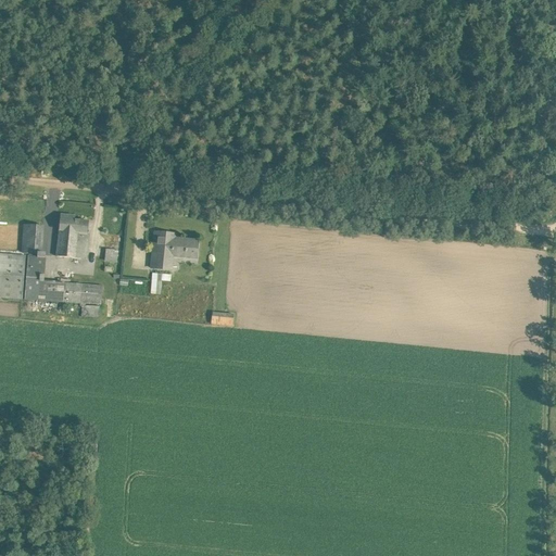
[(74,216),(61,215),(57,256),(84,260),(86,239),(89,240),(89,234),(87,234),(88,222),(74,220),(74,216)]
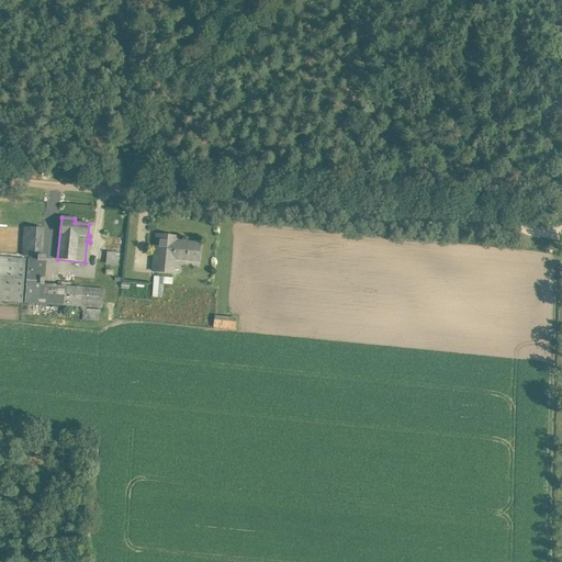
[(100,311),(88,310),(87,310),(87,307),(102,308),(104,288),(44,283),(46,260),(41,260),(44,228),(24,227),(22,255),(37,257),(37,259),(29,258),(25,303),(64,305),(63,314),(72,314),(74,306),(81,307),(81,310),(82,310),(81,321),(99,322),(100,311)]
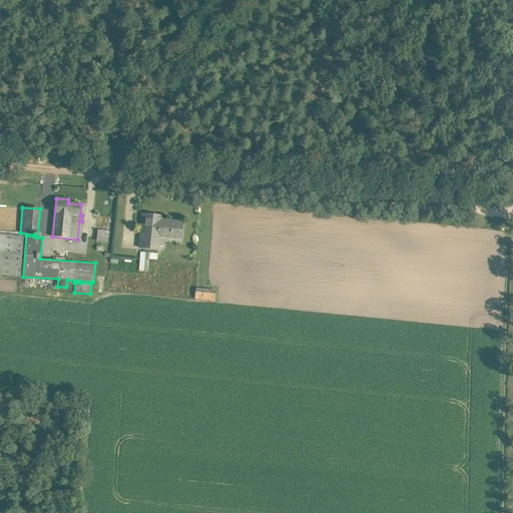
[(161,216),(143,214),(139,247),(157,249),(159,236),(181,238),(182,222),(160,220),(161,216)]
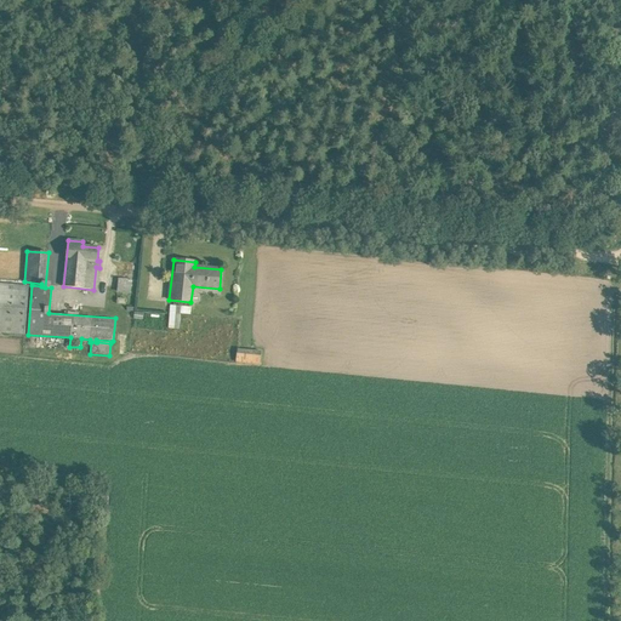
[(117,292),(131,294),(134,268),(120,267),(117,292)]
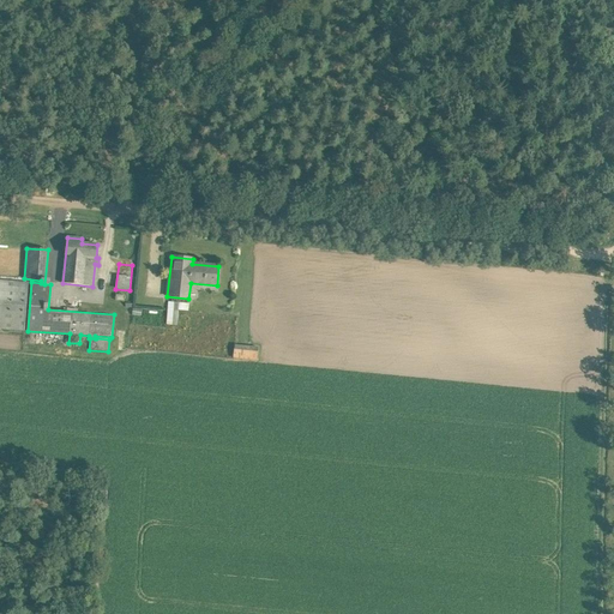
[(0,329),(24,331),(28,283),(0,281),(0,329)]
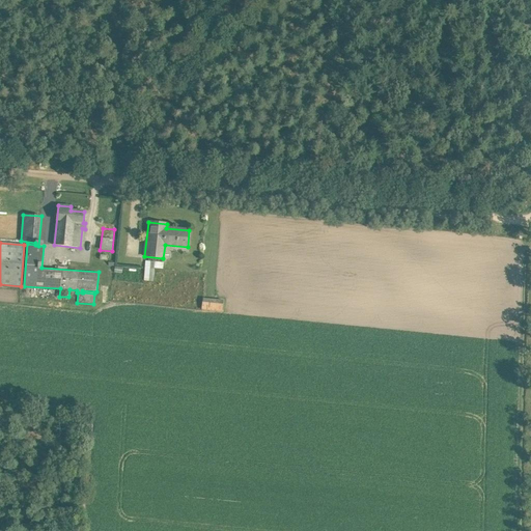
[(155,269),(163,269),(164,261),(145,260),(144,281),(154,281),(155,269)]
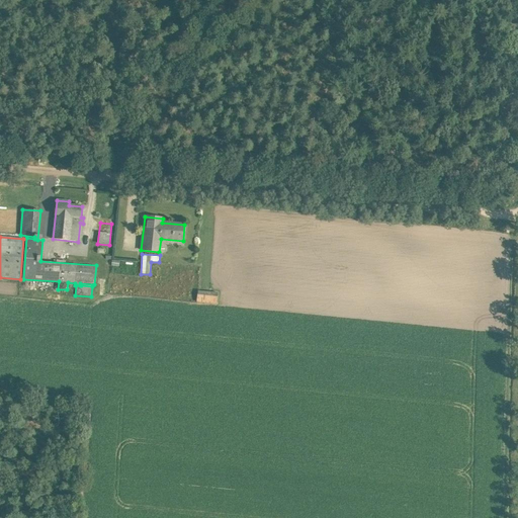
[(195,274),(188,273),(186,294),(193,295),(195,274)]
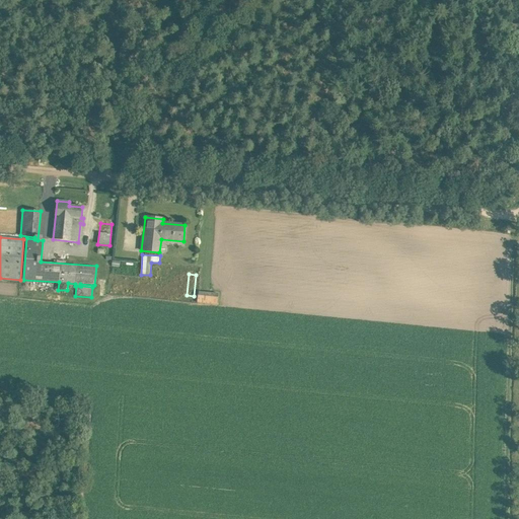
[(219,294),(198,292),(197,302),(218,304),(219,294)]
